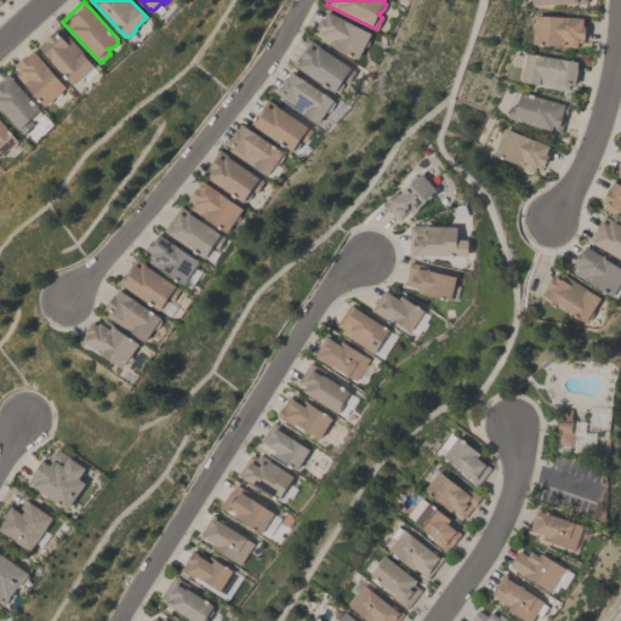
[(370,33),(357,58),(319,39),(322,35),(314,32),(317,28),(315,28),(320,17),(323,18),(326,11),(370,33)]
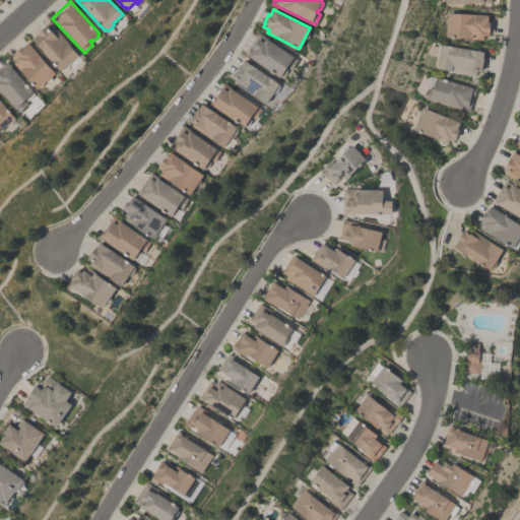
[(445,18),(447,18),(447,12),(489,14),(488,21),(489,21),(489,33),(488,33),(488,35),(482,35),(482,39),(469,39),(469,38),(446,36),(446,24),(445,24),(444,23),(444,21),(444,19),(445,18)]
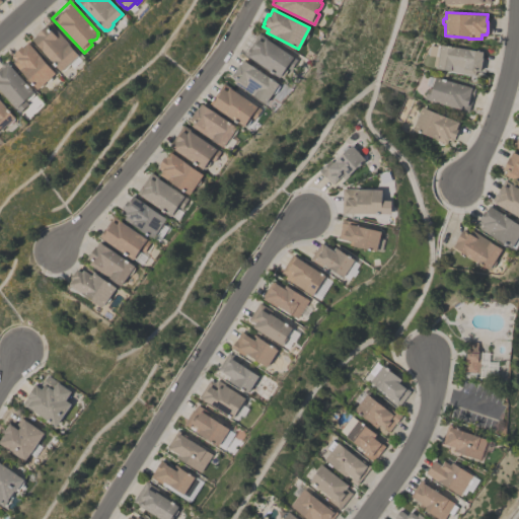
[(62,70),(61,71),(31,39),(35,34),(35,33),(47,24),(47,25),(50,22),(78,54),(69,63),(70,64),(69,66),(67,68),(65,69),(62,70)]
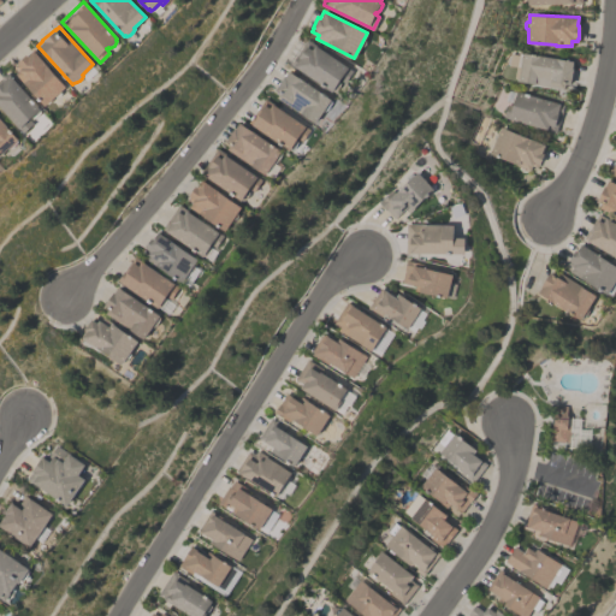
[(331,90),(290,63),(306,39),(353,69),(344,82),(339,80),(331,90)]
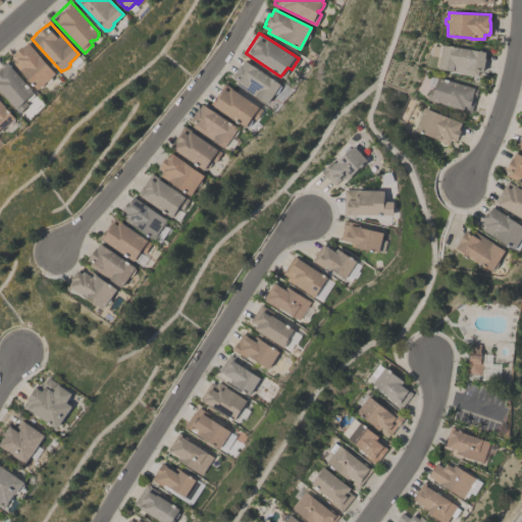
[(12,62),(15,59),(12,55),(14,53),(14,52),(21,46),(22,47),(28,43),(56,72),(38,89),(12,62)]
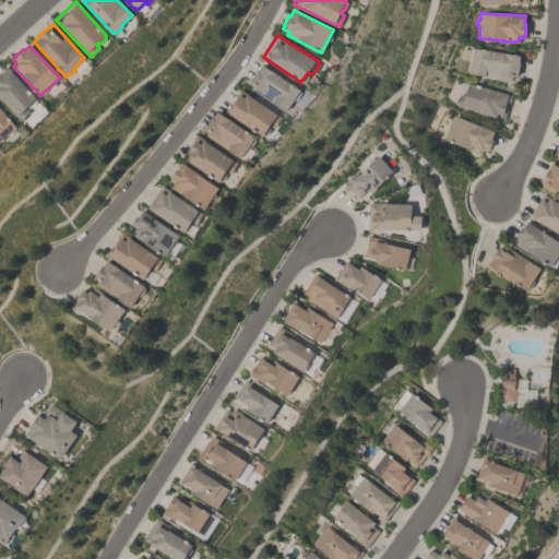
[(472,48),(473,48),(519,55),(518,61),(519,61),(516,76),(511,75),(510,80),(470,73),(472,59),(471,59),(470,57),(471,54),(471,51),(472,48)]
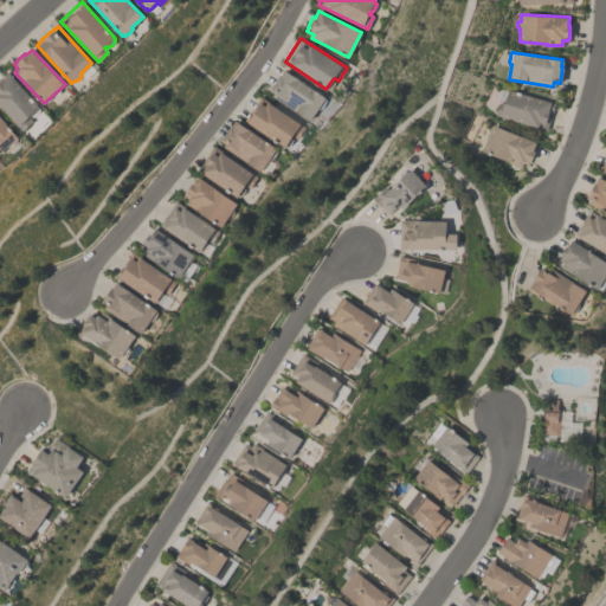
[(318,109),(317,108),(309,120),(271,95),(274,91),(270,88),(278,75),(279,75),(283,70),(324,97),(323,98),(324,100),(324,102),(323,104),(321,107),(318,109)]
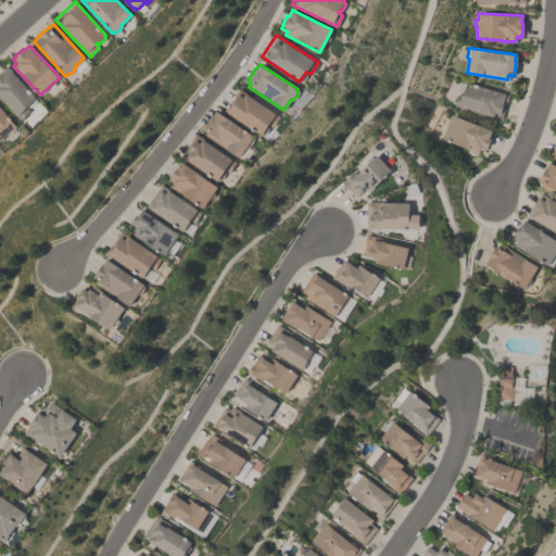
[(0,96),(0,70),(3,67),(5,70),(9,67),(37,98),(26,108),(29,111),(21,119),(0,96)]
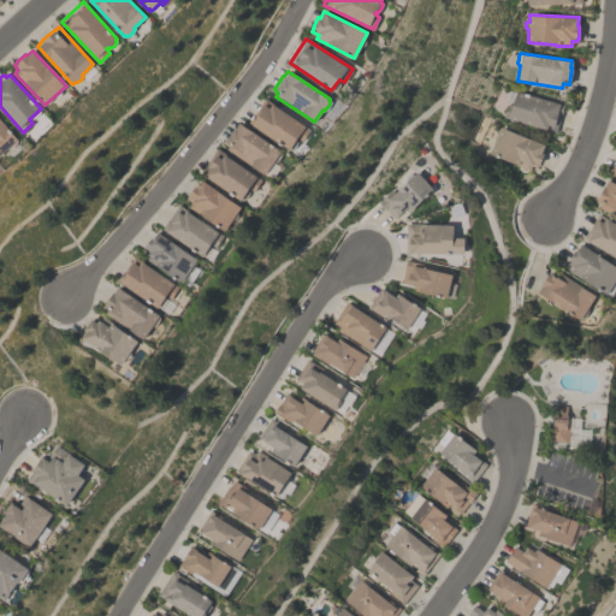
[(513,92),(515,92),(515,90),(560,102),(560,104),(563,105),(555,131),(502,117),(505,102),(511,105),(511,101),(510,101),(510,99),(510,96),(511,94),(513,92)]
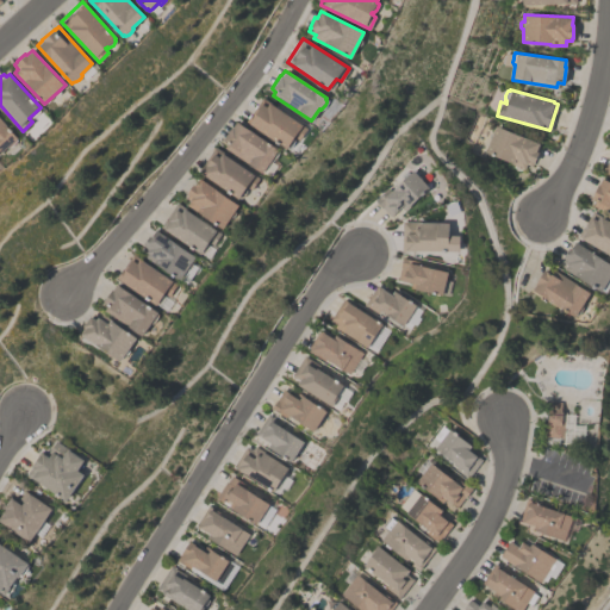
[(288,148),(287,147),(286,148),(246,120),(261,97),(306,128),(298,139),(294,136),(292,138),(294,139),(293,142),(292,144),(291,147),(288,148)]
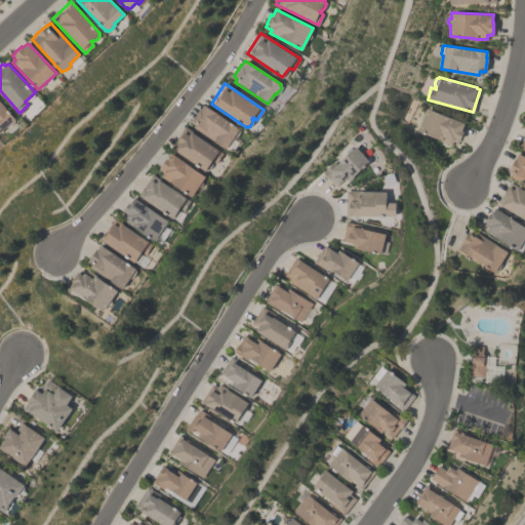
[(7,127),(6,126),(0,132),(0,101),(15,118),(14,119),(13,122),(11,124),(9,125),(7,127)]
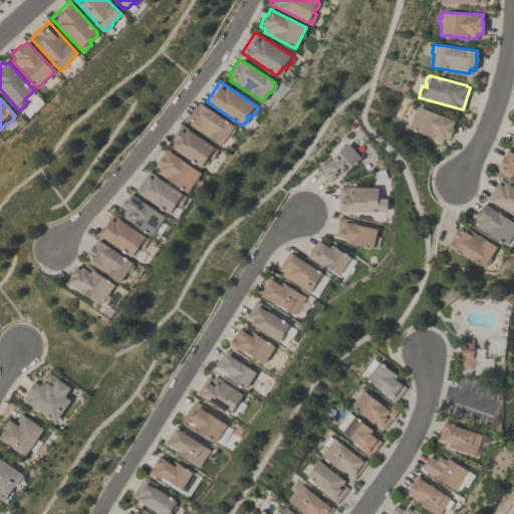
[(229,136),(227,135),(221,145),(189,123),(191,120),(187,117),(195,105),(196,106),(199,101),(234,124),(233,126),(234,126),(234,130),(233,133),(231,135),(229,136)]
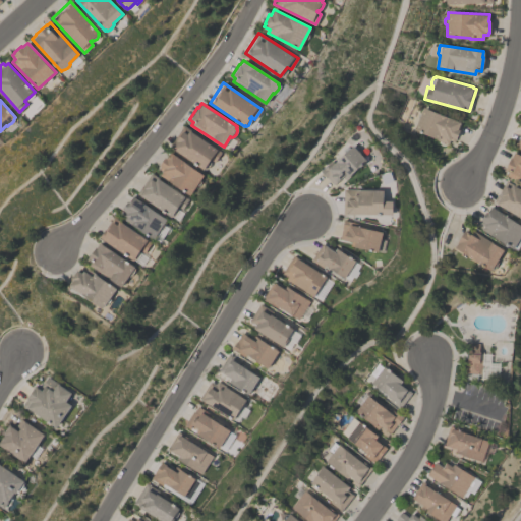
[(418,112),(419,112),(422,107),(461,122),(458,129),(459,129),(455,138),(453,141),(449,139),(447,143),(413,129),(417,117),(416,117),(416,116),(416,114),(417,113),(418,112)]
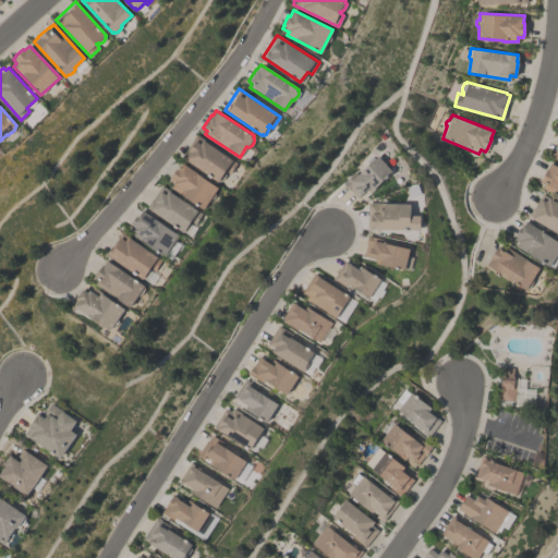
[(221,181),(219,180),(218,181),(181,156),(196,134),(238,162),(230,172),(226,170),(225,172),(226,173),(226,176),(225,178),(222,180),(221,181)]
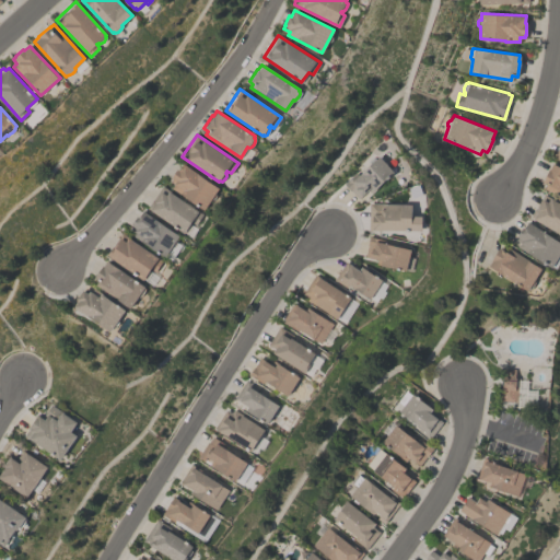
[(343,183),(356,172),(359,174),(378,155),(394,172),(371,193),(368,189),(358,198),(343,183)]
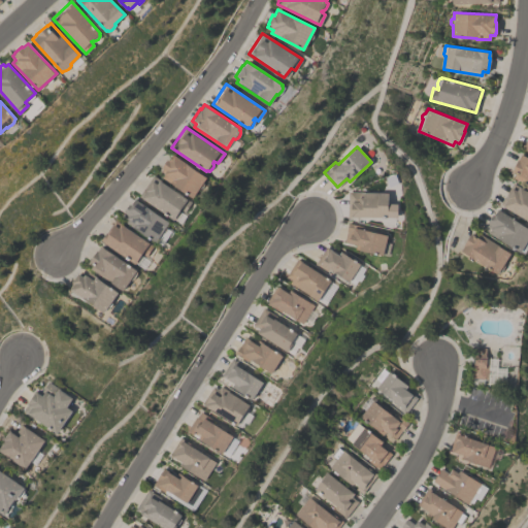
[(206,176),(193,197),(162,176),(164,173),(160,170),(162,168),(161,167),(167,158),(169,160),(172,154),(206,176)]
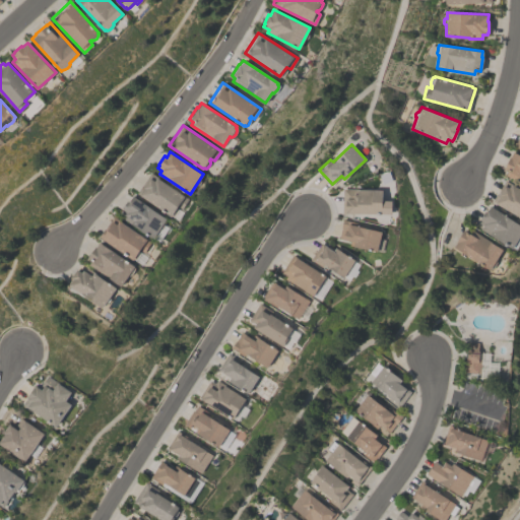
[(519,154),(519,181),(506,175),(508,172),(504,169),(512,151),(519,154)]
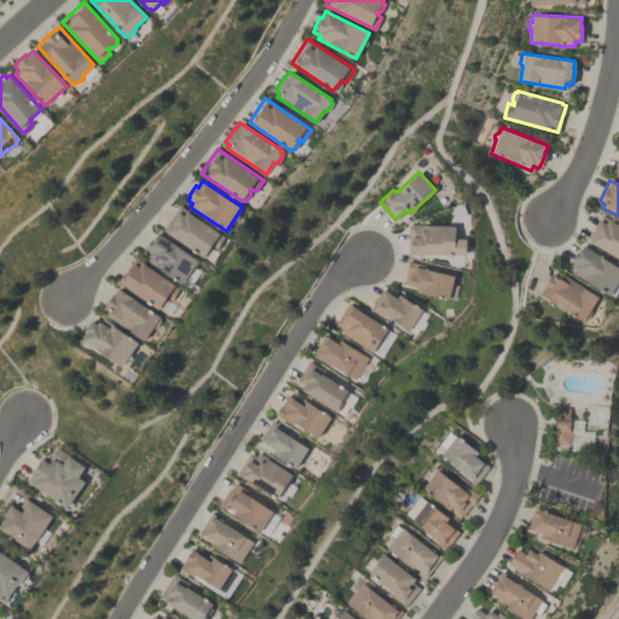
[(207,258),(204,256),(204,258),(162,229),(179,204),(190,212),(190,213),(225,236),(217,248),(212,244),(210,247),(212,248),(212,250),(210,253),(208,255),(207,258)]
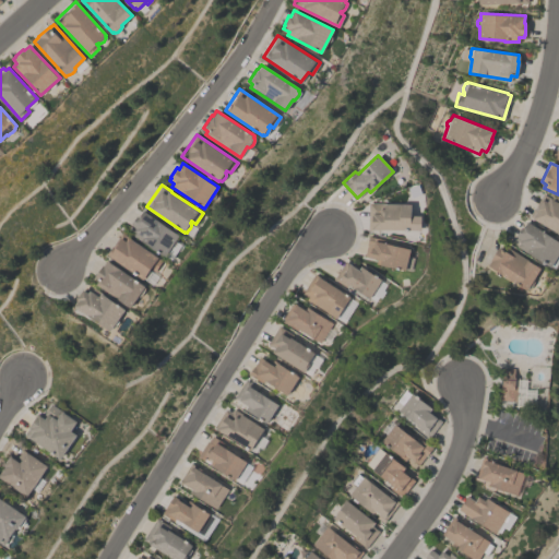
[(543,193),(558,202),(558,233),(530,216),(543,193)]
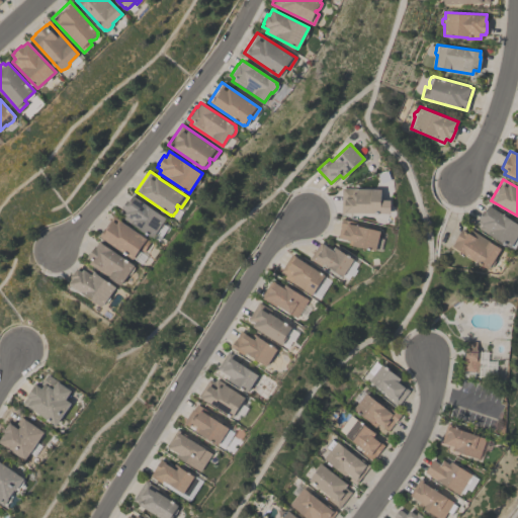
[(380,189),(380,199),(390,199),(390,213),(341,212),(341,187),(355,187),(355,188),(380,189)]
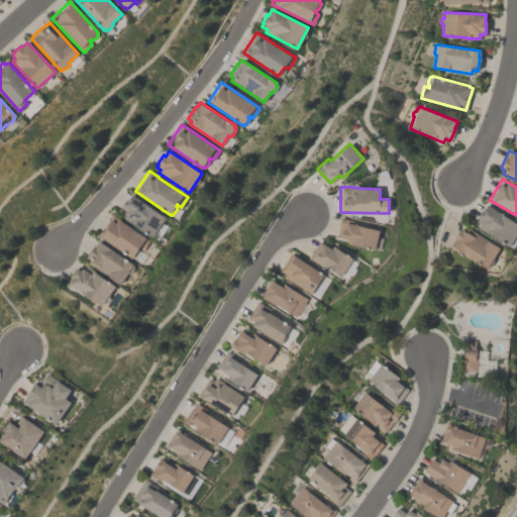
[(161,227),(160,226),(152,237),(117,214),(121,208),(121,207),(126,199),(128,200),(132,194),(166,217),(163,222),(164,223),(163,224),(162,226),(161,227)]
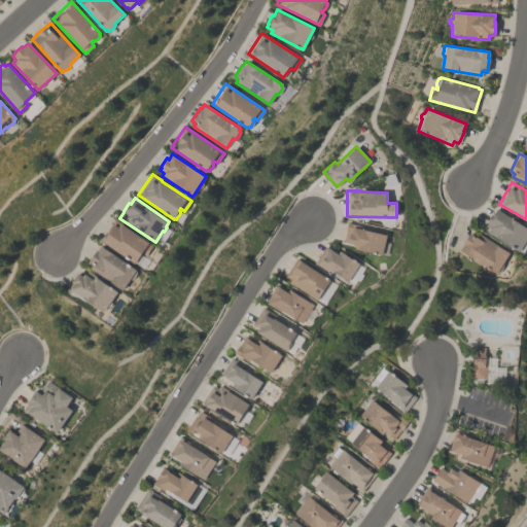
[(526,241),(519,251),(487,232),(489,227),(485,225),(487,222),(486,222),(491,213),(492,214),(496,208),(526,226),(526,241)]
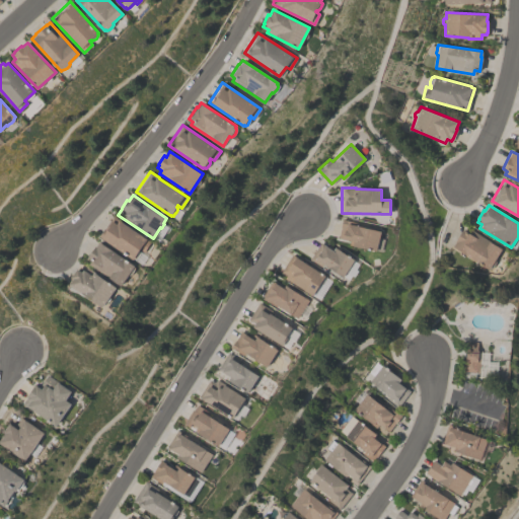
[(135,258),(134,257),(133,260),(98,235),(113,215),(151,241),(144,251),(140,248),(139,250),(140,251),(140,253),(138,255),(137,257),(135,258)]
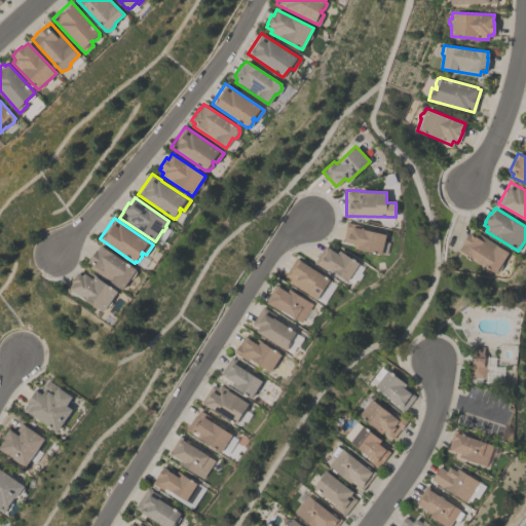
[(382,254),(353,248),(354,243),(342,240),(346,221),(362,224),(361,228),(386,233),(382,254)]
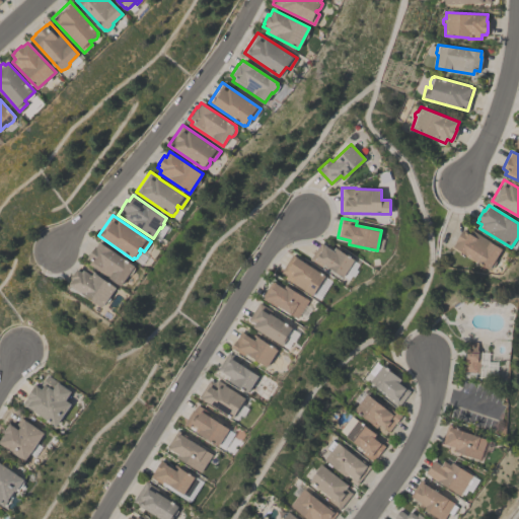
[(490,269),(490,268),(489,269),(452,246),(455,241),(455,240),(458,234),(459,235),(462,229),(466,231),(468,228),(502,248),(495,258),(496,260),(495,262),(494,265),(492,267),(490,269)]
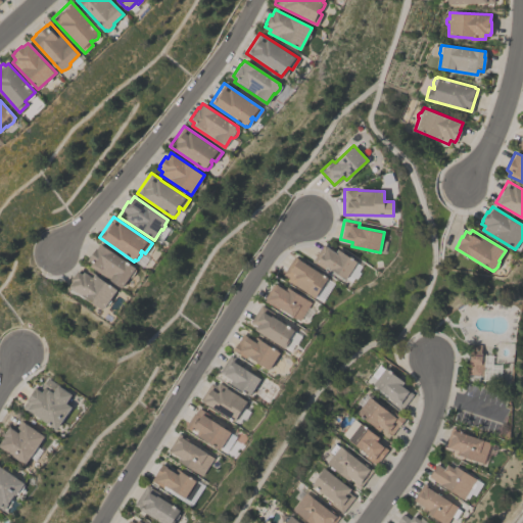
[(130,278),(129,277),(122,287),(89,266),(92,262),(88,259),(99,243),(136,268),(136,271),(135,274),(133,276),(130,278)]
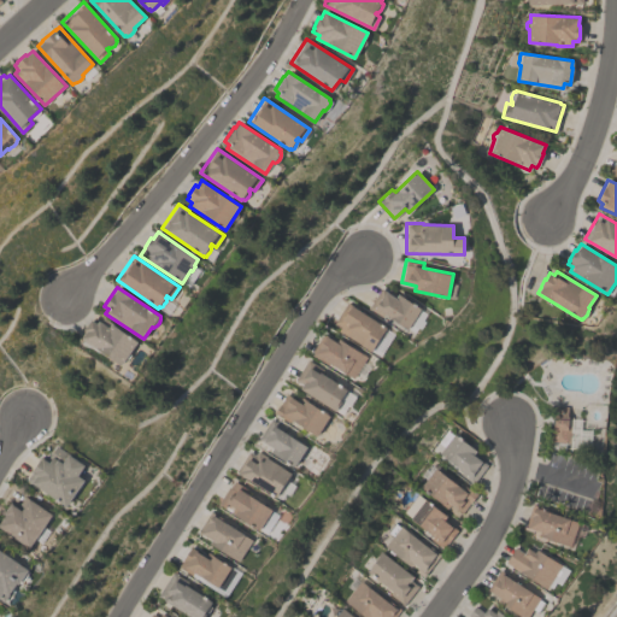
[(422,309),(409,328),(385,312),(382,316),(369,307),(381,288),(395,297),(398,293),(422,309)]
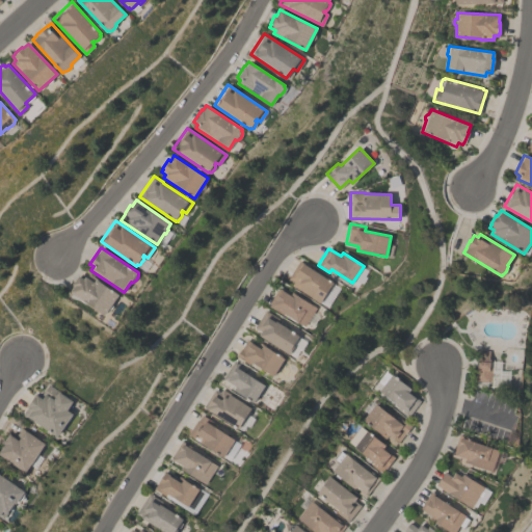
[(320,302),(311,297),(311,296),(300,289),(299,290),(291,285),(294,282),(288,277),(299,260),(334,282),(331,285),(333,286),(329,291),(328,290),(320,302)]
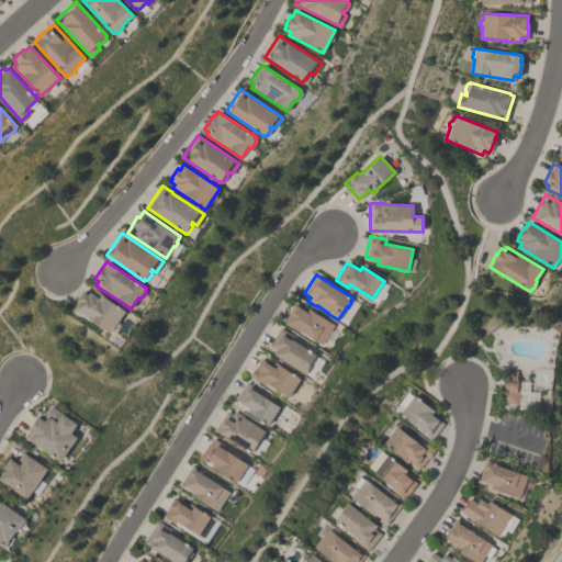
[(111,333),(74,306),(78,301),(77,300),(82,290),(88,294),(90,291),(99,298),(101,294),(126,311),(111,333)]
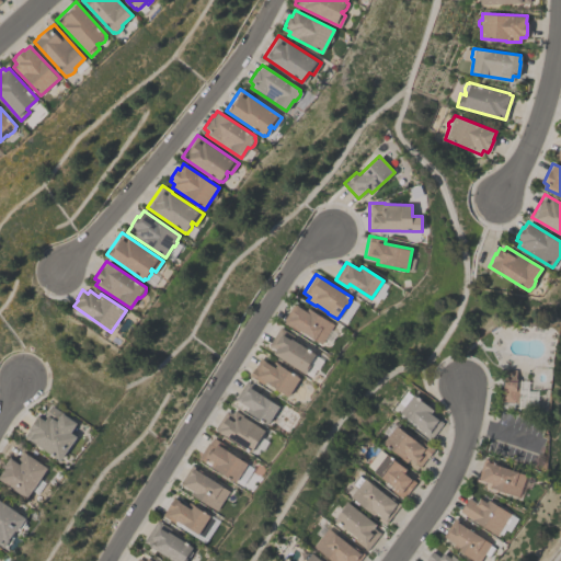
[(321,344),(299,330),(298,331),(282,321),(295,301),(307,309),(308,308),(334,323),(321,344)]
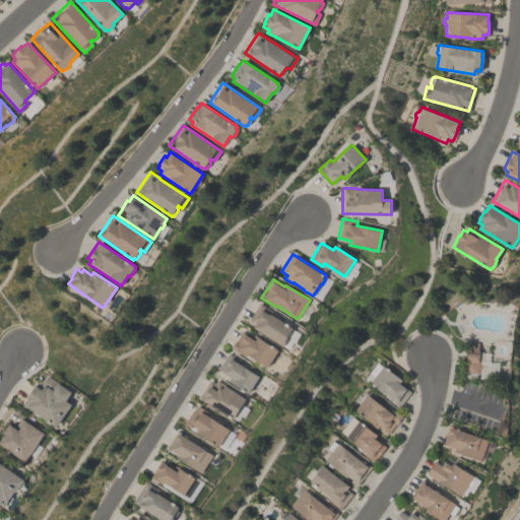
[(293,327),(290,330),(293,332),(289,337),(287,335),(286,337),(287,338),(282,345),(253,327),(255,324),(248,320),(259,303),(272,311),(270,314),(293,327)]
